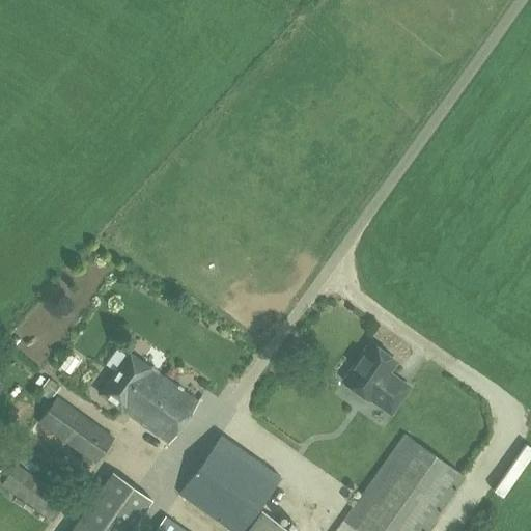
[(294,338),(287,347),(297,355),(304,345),(294,338)]
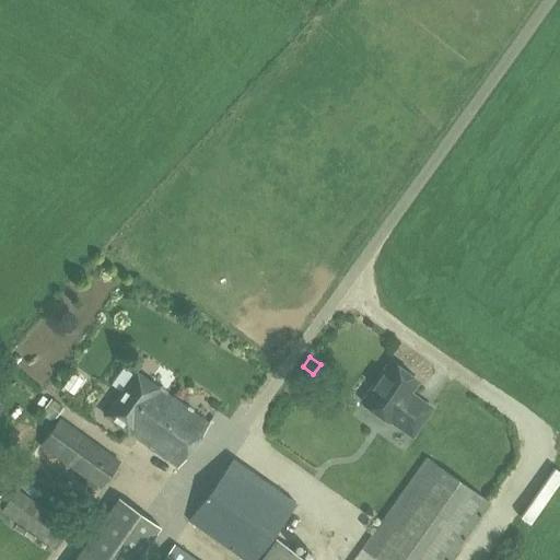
[(391,362),(363,401),(389,420),(392,418),(412,433),(430,408),(409,393),(418,381),(411,376),(411,372),(401,365),(397,366),(391,362)]
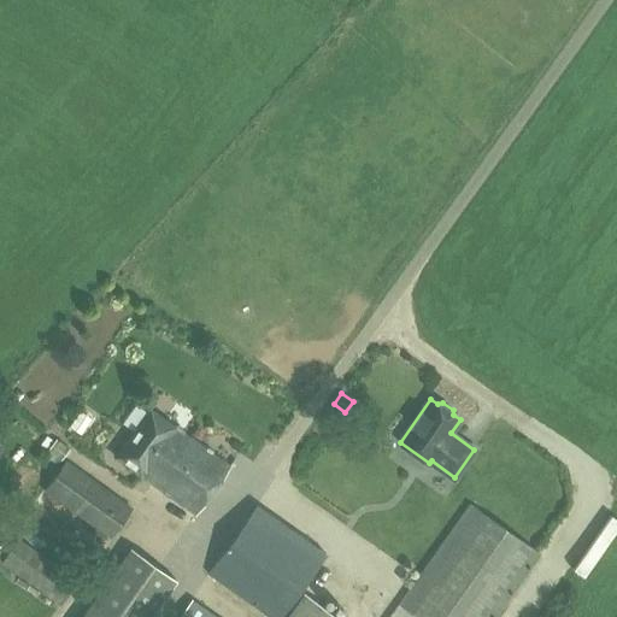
[(157,486),(191,438),(151,409),(116,457),(157,486)]
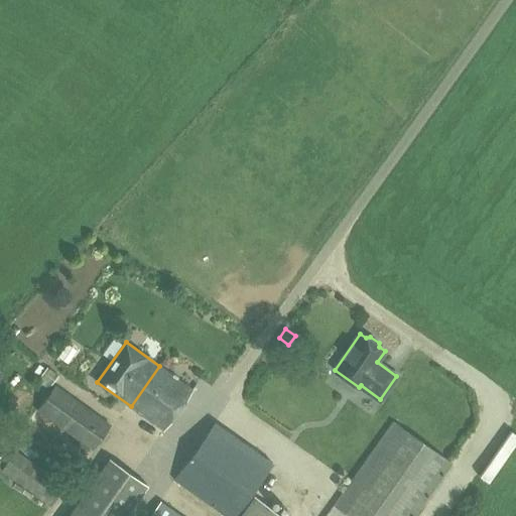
[(52,385),(59,374),(48,366),(40,377),(52,385)]
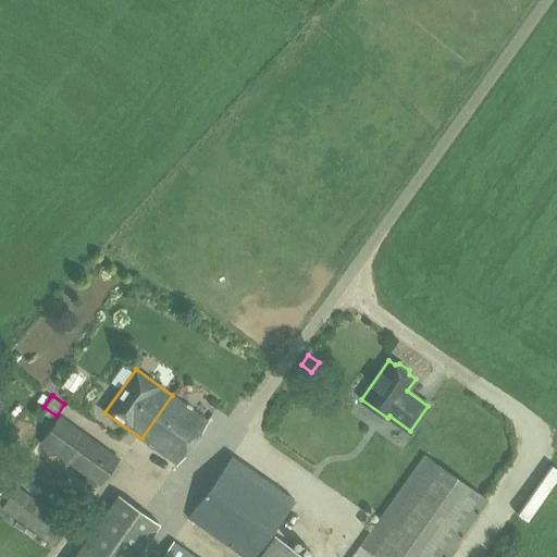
[(209,421),(172,395),(141,438),(177,465),(209,421)]
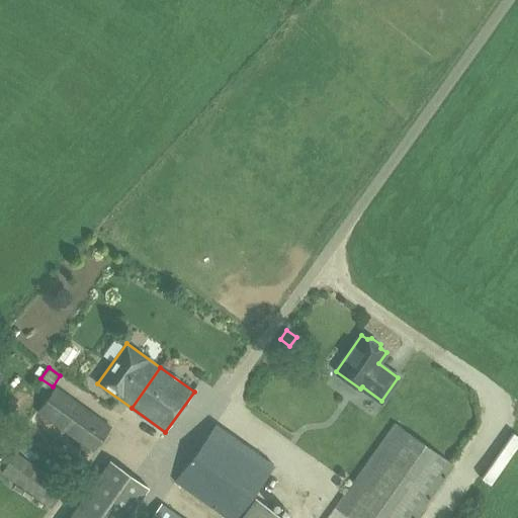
[(94,452),(112,426),(57,385),(36,412),(94,452)]
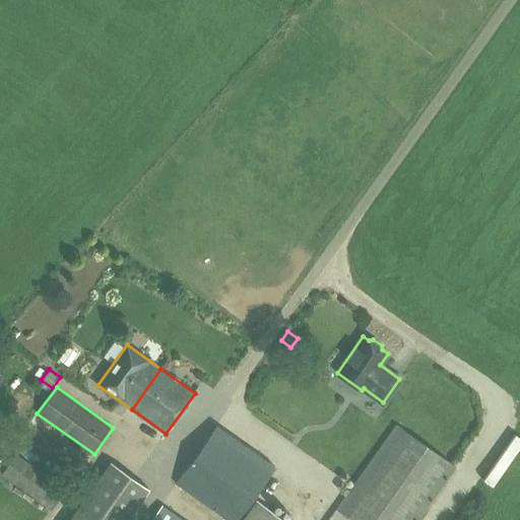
[(228,519),(237,519),(275,467),(216,426),(176,482),(228,519)]
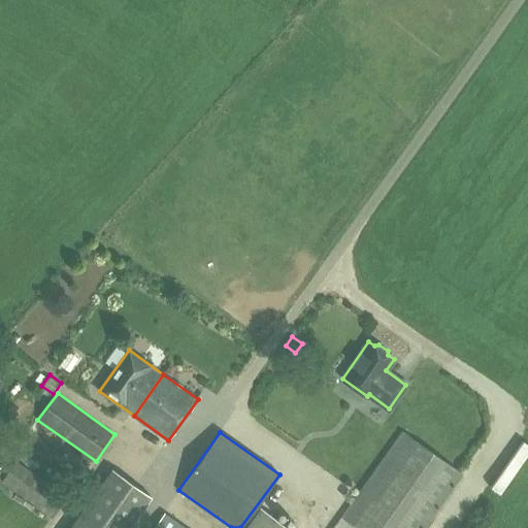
[(423,527),(462,473),(403,432),(334,527),(423,527)]
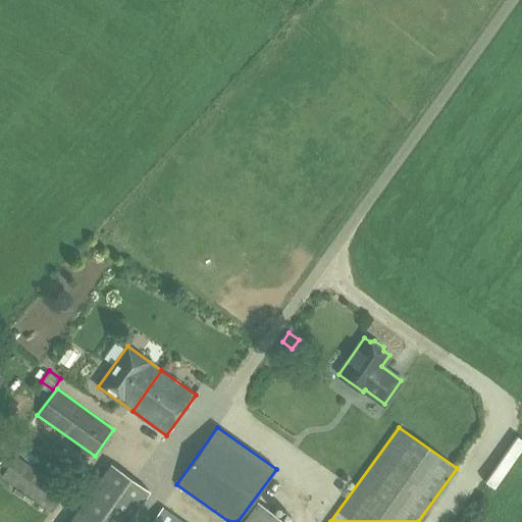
[(521,466),(521,440),(511,460),(521,466)]
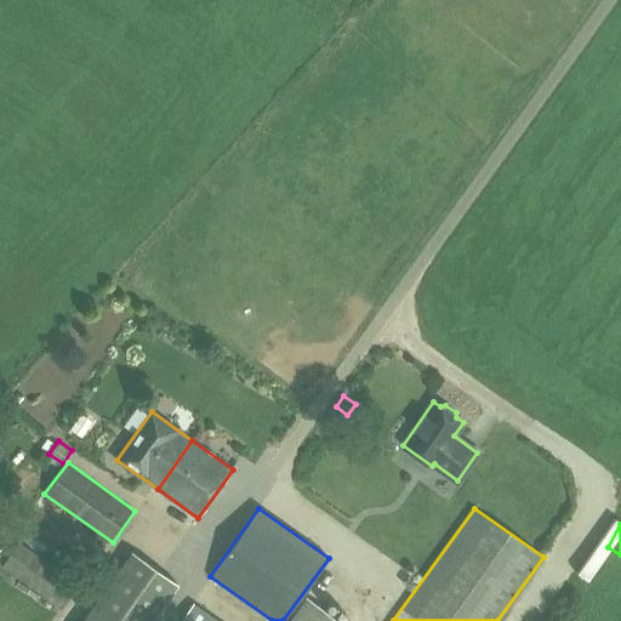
[(78,587),(18,545),(1,569),(61,611),(78,587)]
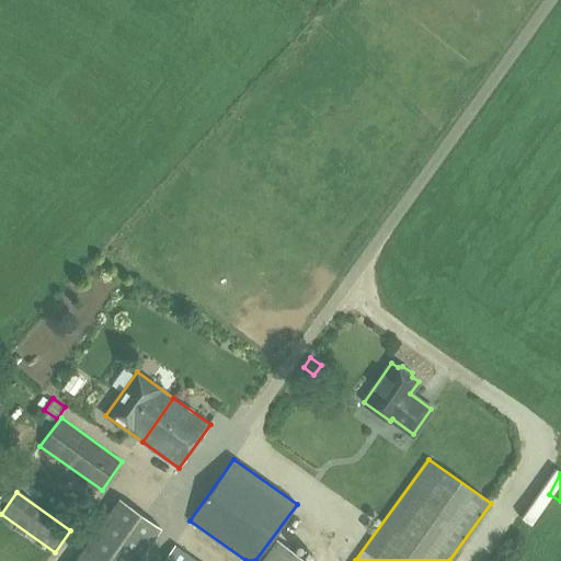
[(136,560),(160,528),(121,500),(76,560),(136,560)]
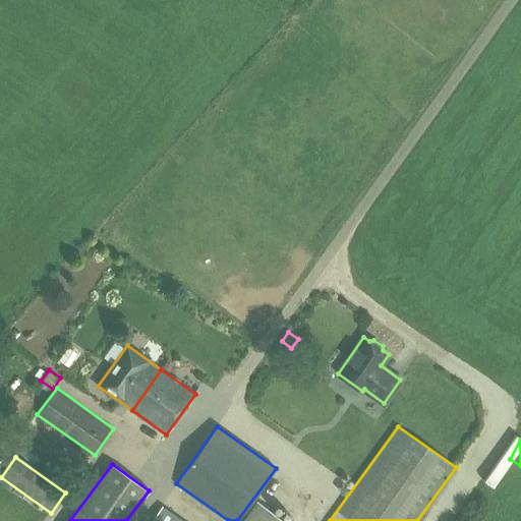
[(278,520),(272,517),(254,505),(242,520),(278,520)]
